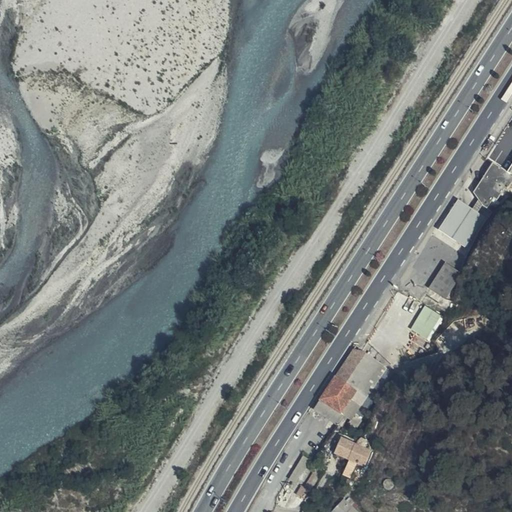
[(511,119),(487,160),(493,164),(474,193),(476,198),(478,203),(487,209),(494,199),(497,200),(505,189),(508,190),(511,184),(511,119)]
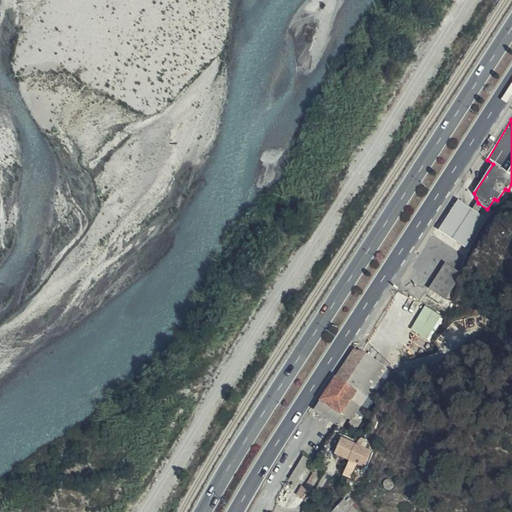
[(474,211),(478,203),(476,198),(470,208),(474,211)]
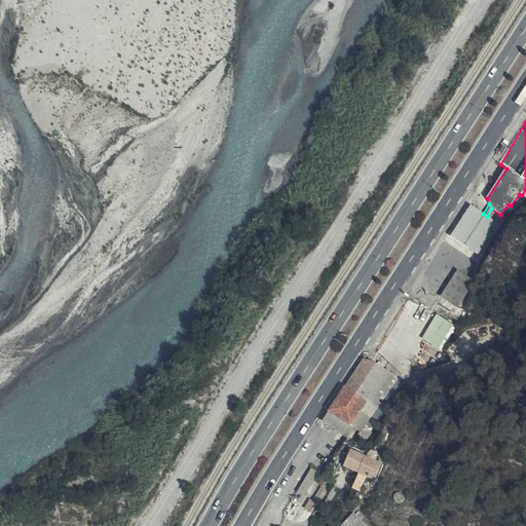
[(487,217),(483,214),(479,212),(474,209),(455,238),(467,247),(480,254),(498,224),(487,217)]
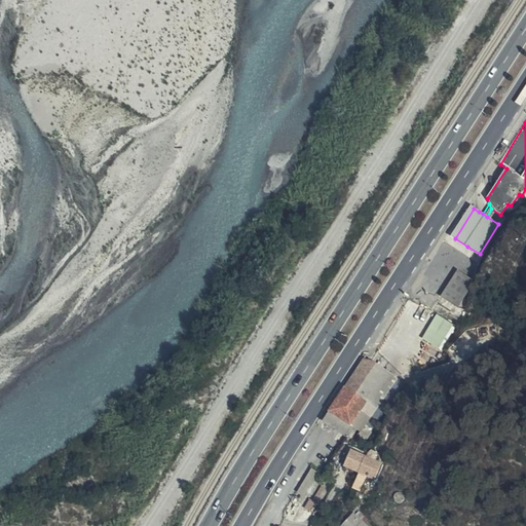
[(457,306),(473,280),(457,271),(441,296),(457,306)]
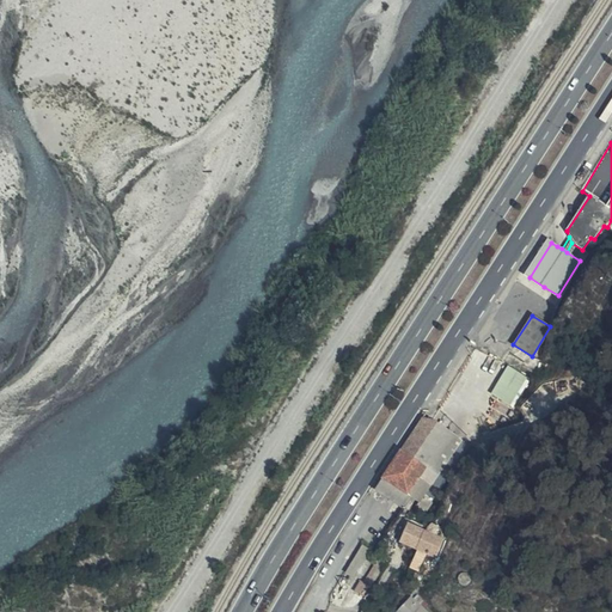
[(515,405),(531,378),(509,365),(493,393),(515,405)]
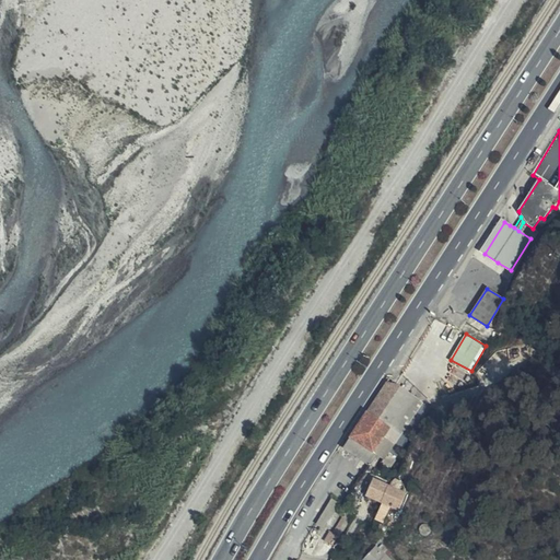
[(345,447),(372,465),(380,455),(386,459),(423,404),(395,385),(387,385),(345,447)]
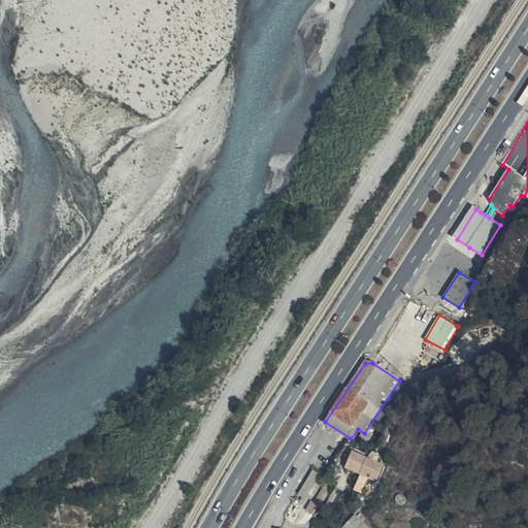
[(399,381),(364,433),(371,438),(405,385),(399,381)]
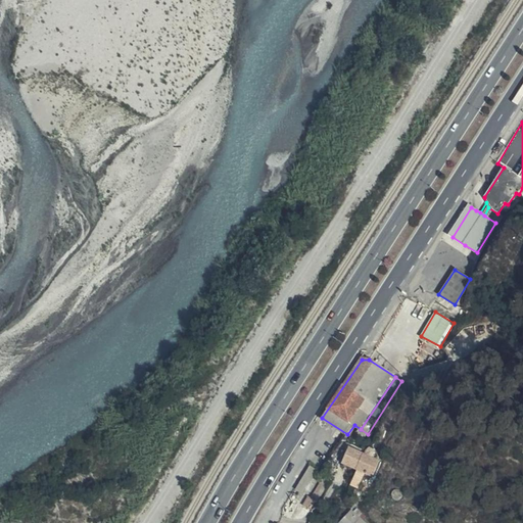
[(359,470),(365,455),(349,448),(343,464),(359,470)]
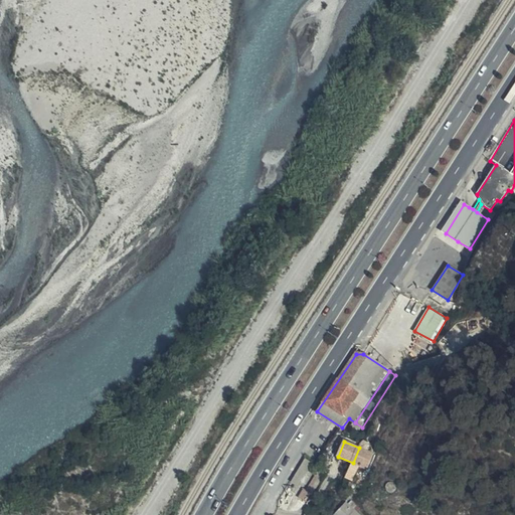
[(349,506),(359,514),(363,509),(353,500),(349,506)]
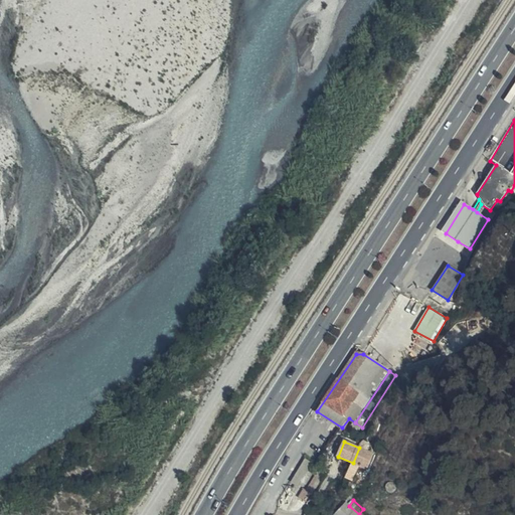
[(335,514),(359,514),(349,506),(346,503),(335,514)]
